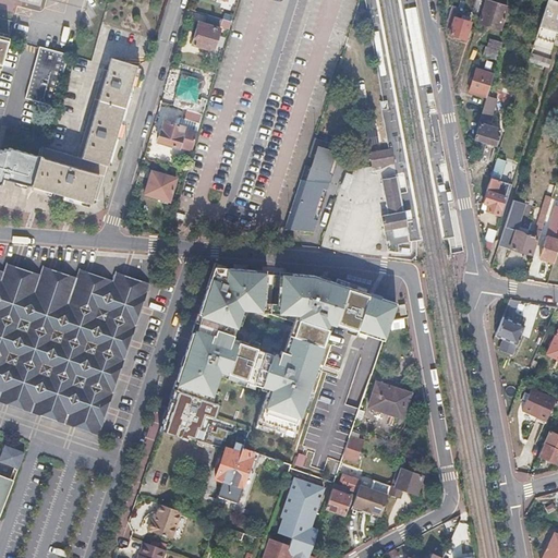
[(506,7),(484,0),(477,22),(498,28),(506,7)]
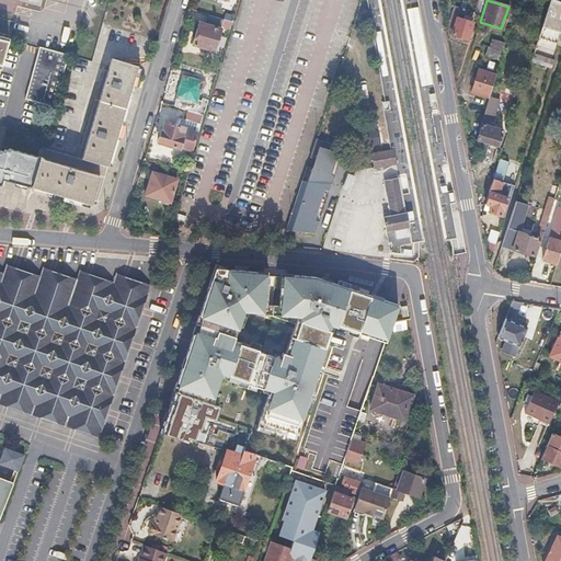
[(560,0),(549,0),(530,60),(542,65),(546,55),(552,57),(560,29),(560,0)]
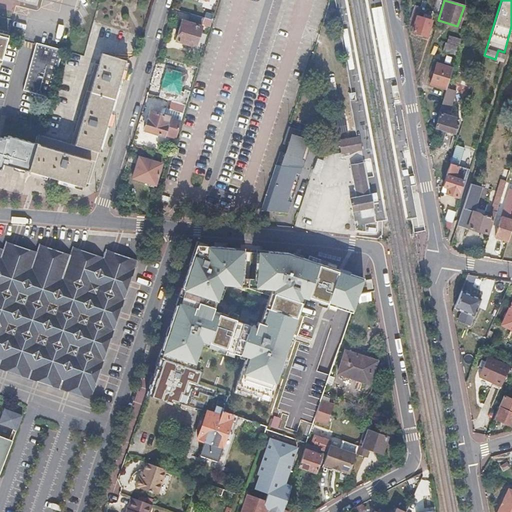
[(417,5),(414,4),(406,27),(412,29),(411,31),(425,36),(430,20),(426,18),(428,14),(423,12),(421,17),(416,15),(418,8),(416,8),(417,5)]
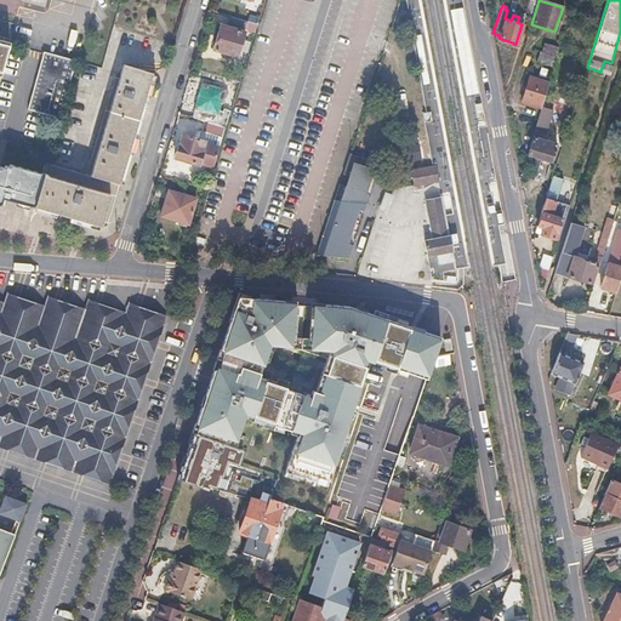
[(246,21),(228,15),(224,27),(221,26),(217,38),(214,49),(235,56),(246,21)]
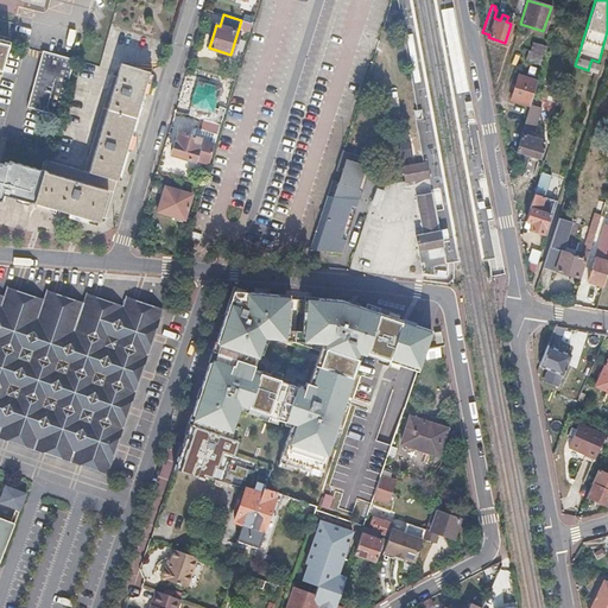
[(0,74),(14,24),(0,19),(0,74)]
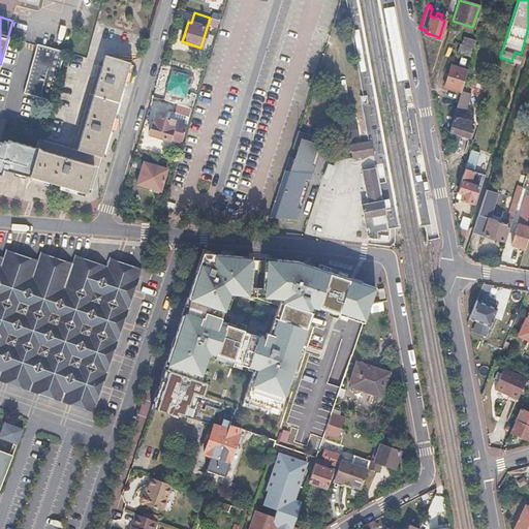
[(475,38),(465,34),(463,41),(473,44),(475,38)]
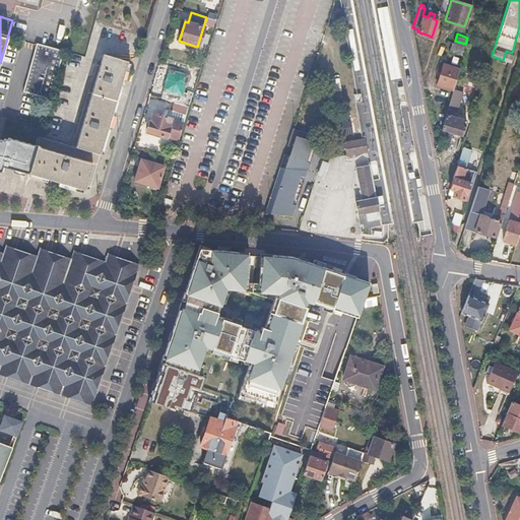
[(464,46),(454,43),(451,51),(461,54),(464,46)]
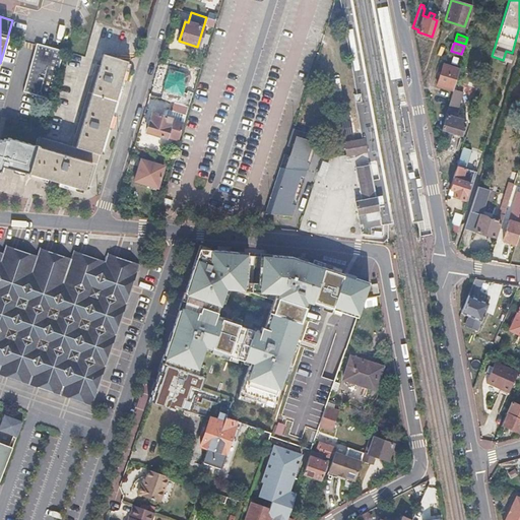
[(63,51),(36,45),(34,51),(22,91),(49,99),(52,92),(63,51)]
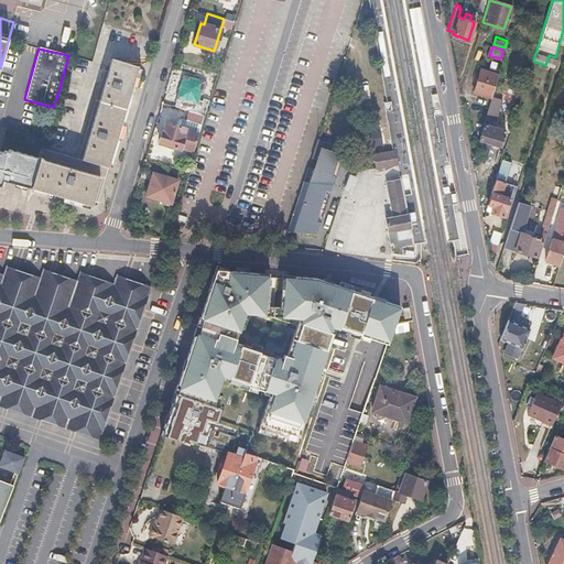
[(79,150),(110,159),(116,141),(131,88),(138,67),(111,61),(107,72),(102,71),(79,150)]
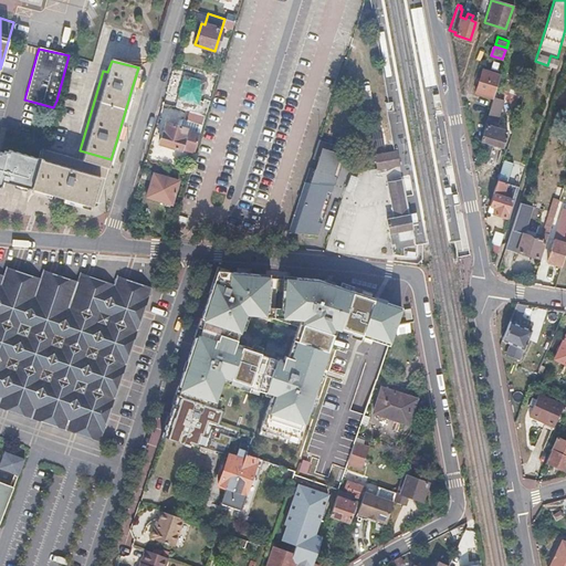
[(499,74),(482,69),(474,91),(492,97),(499,74)]
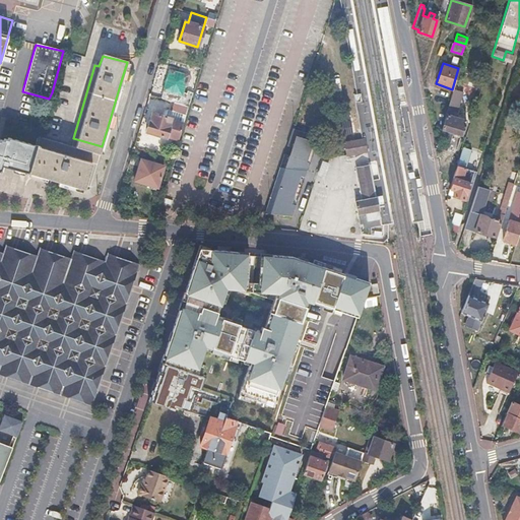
[(168,70),(161,91),(182,98),(188,76),(168,70)]
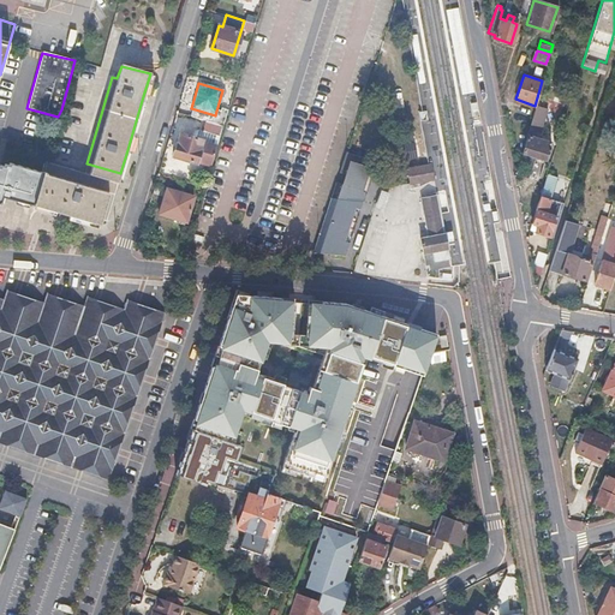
[(542,107),(535,106),(527,129),(535,131),(542,107)]
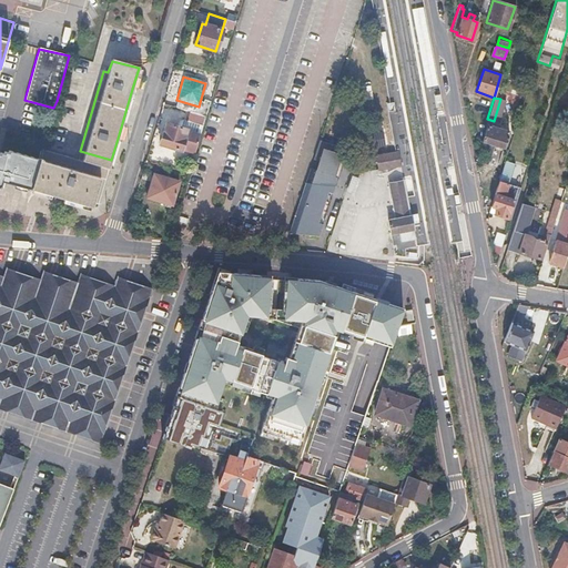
[(205,117),(194,113),(192,121),(202,124),(205,117)]
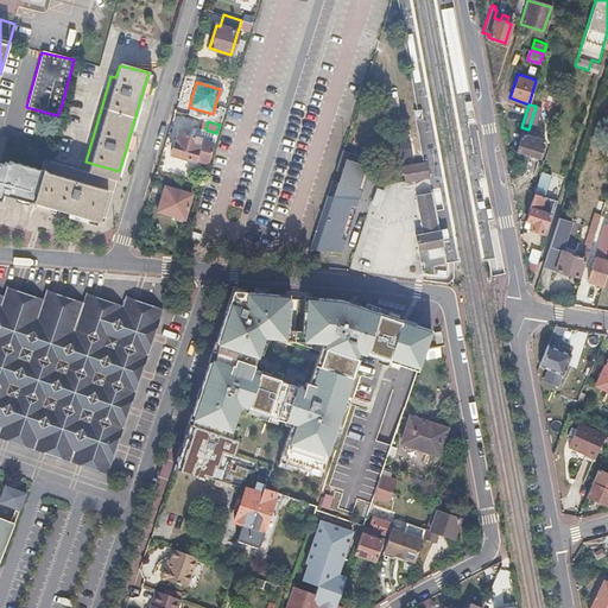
[(201,138),(179,132),(176,141),(175,141),(172,147),(171,153),(194,162),(195,159),(208,163),(215,138),(202,134),(201,138)]
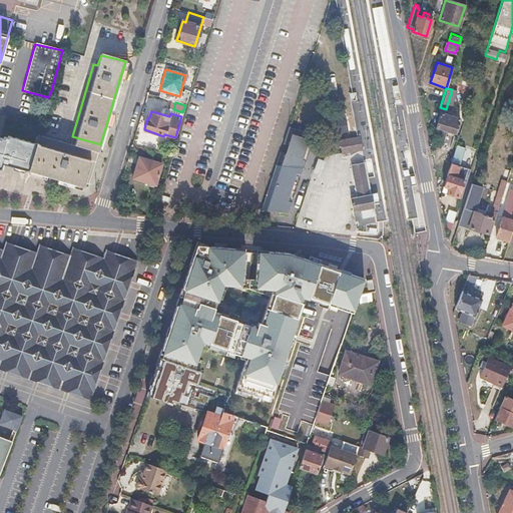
[(459,118),(439,112),(434,126),(454,132),(459,118)]
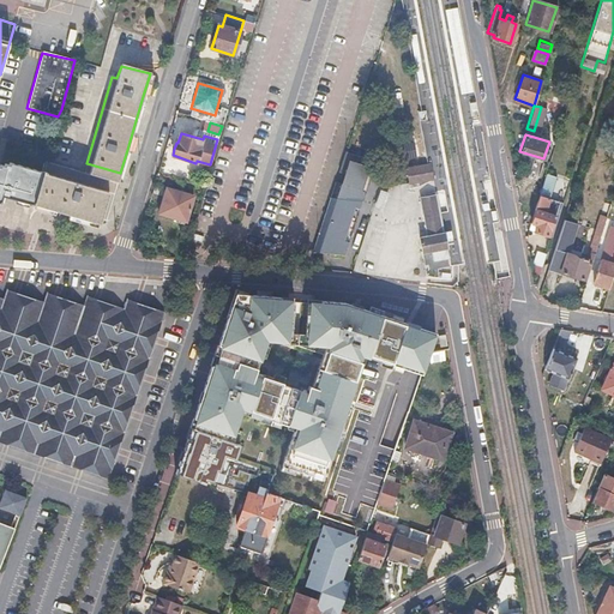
[(347,150),(314,251),(344,254),(375,161),(347,150)]
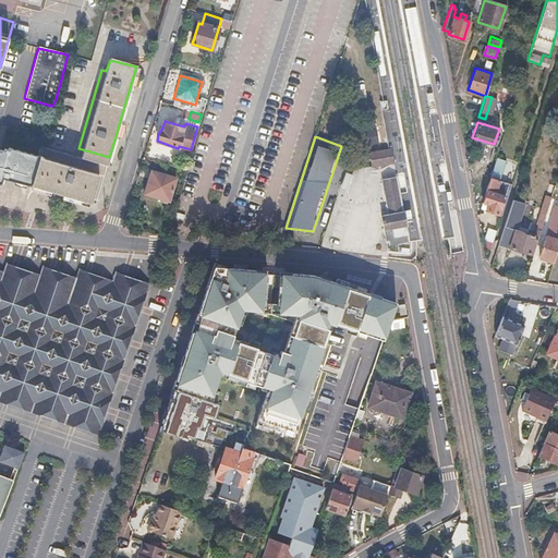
[(107,166),(75,157),(41,147),(29,185),(53,192),(72,197),(80,201),(89,203),(92,199),(97,201),(107,166)]
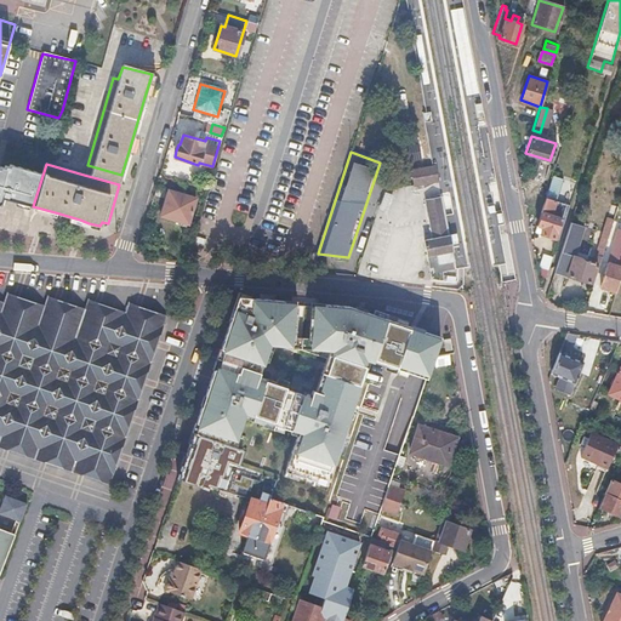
[(121,175),(87,165),(84,175),(119,184),(121,175)]
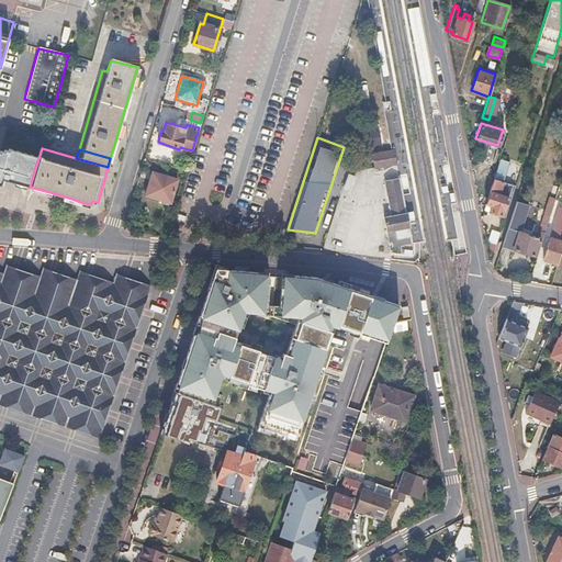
[(393,150),(373,154),(374,161),(375,168),(395,164),(393,150)]
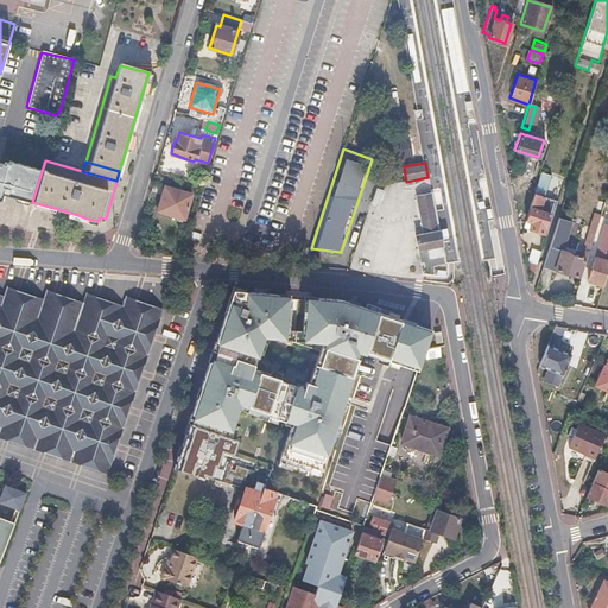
[(0,195),(7,197),(11,198),(19,200),(32,203),(32,202),(39,175),(8,166),(8,169),(4,168),(2,171),(0,170),(0,195)]
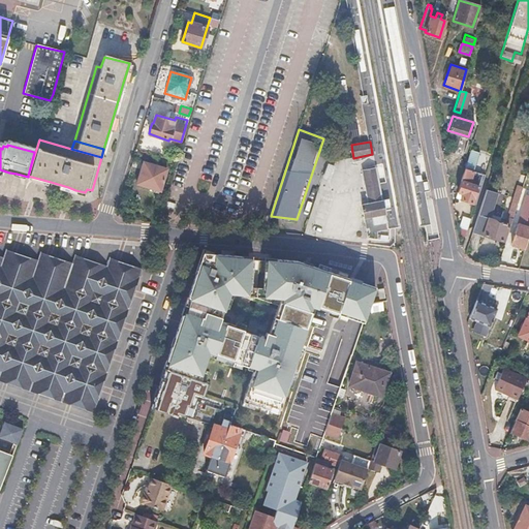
[(470,150),(456,195),(461,197),(460,199),(475,205),(485,176),(472,170),(478,153),(470,150)]
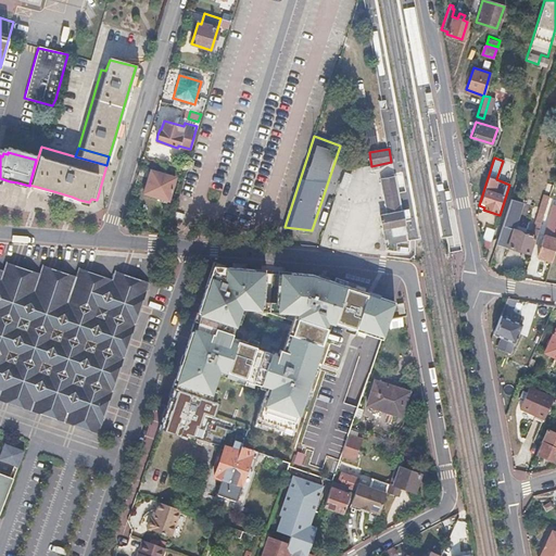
[(177,177),(150,168),(147,180),(143,193),(169,201),(177,177)]
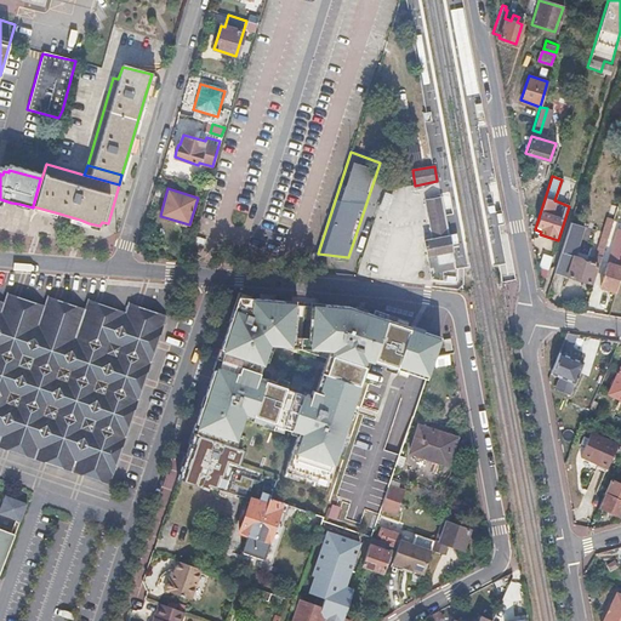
[(444,216),(440,197),(423,199),(426,215),(429,233),(431,239),(422,240),(425,255),(425,256),(433,255),(436,265),(454,262),(450,243),(449,237),(449,235),(448,235),(444,216)]
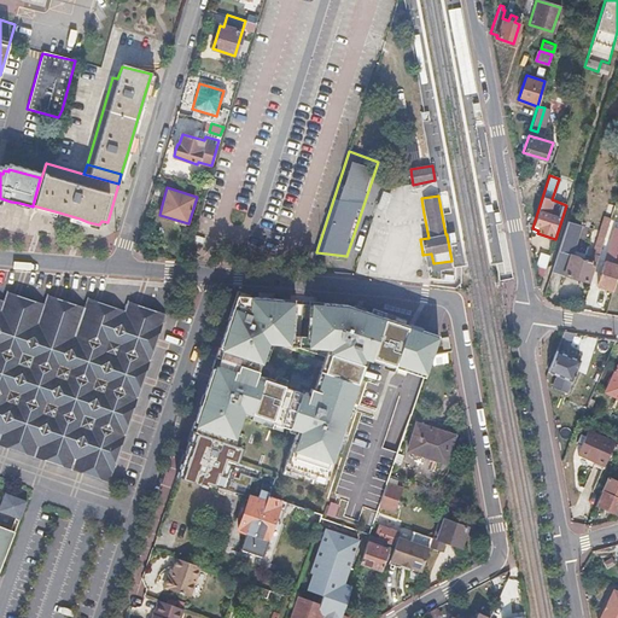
[(614,207),(607,204),(596,238),(604,240),(611,217),(614,207)]
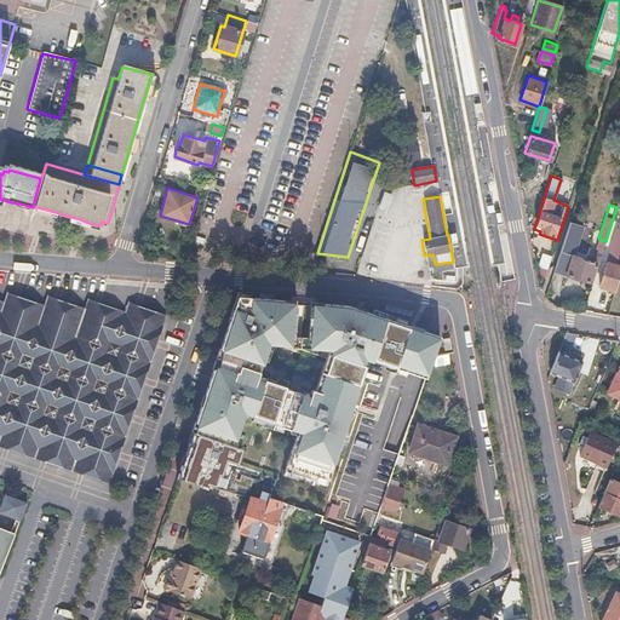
[(619,222),(619,220),(613,218),(606,241),(614,244),(619,222)]
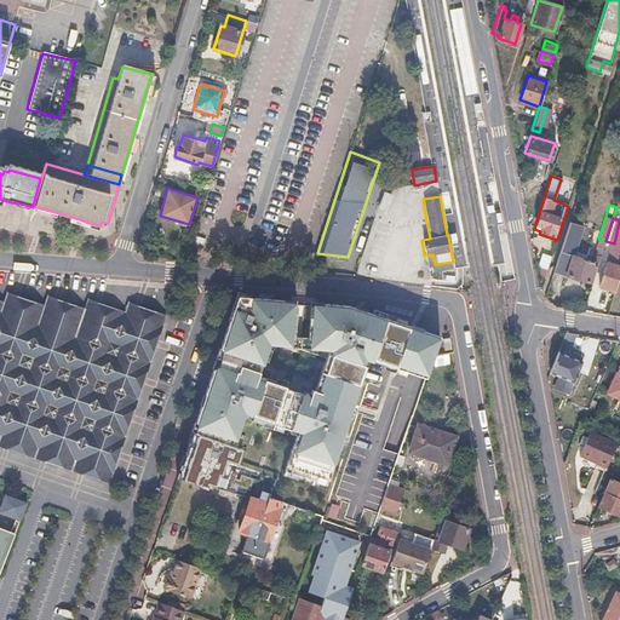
[(583,223),(570,219),(554,271),(570,276),(589,282),(595,263),(591,262),(572,256),(583,223)]
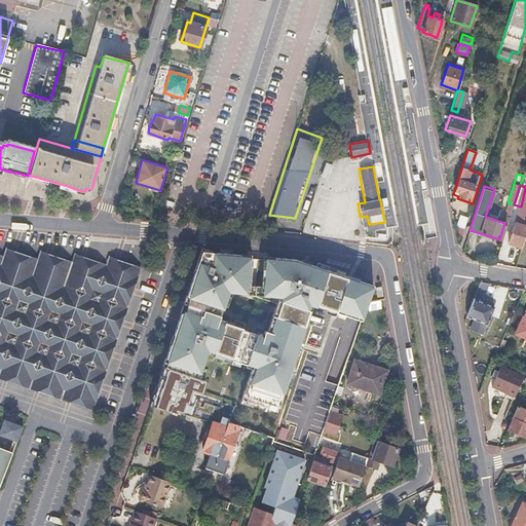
[(514,204),(508,202),(501,222),(504,223),(508,225),(514,204)]
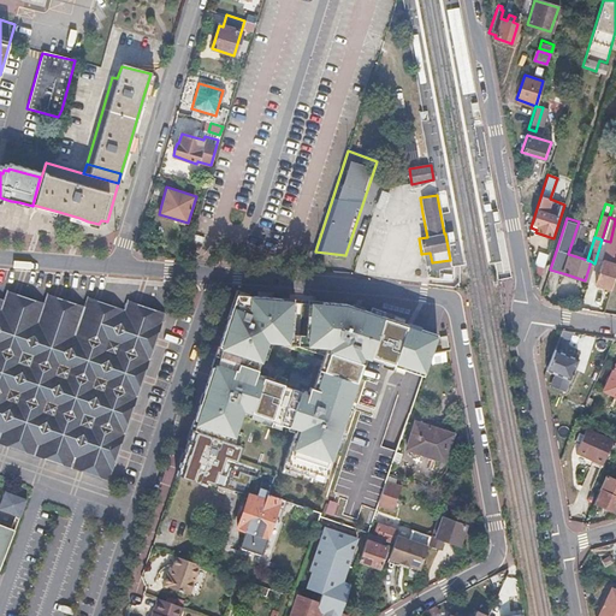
[(615,246),(611,262),(604,261),(596,285),(603,288),(611,290),(615,272),(615,246)]
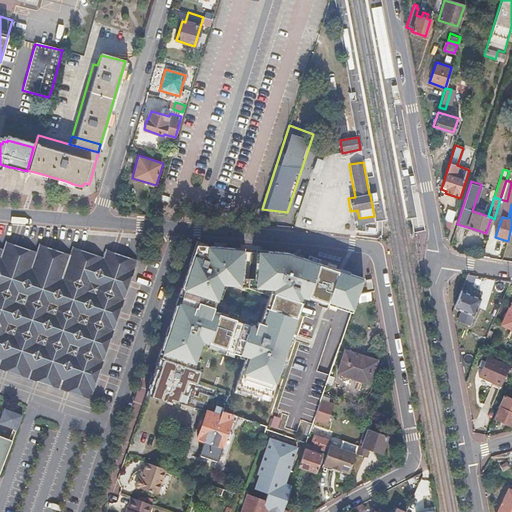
[(449,231),(455,213),(449,211),(445,225),(446,230),(449,231)]
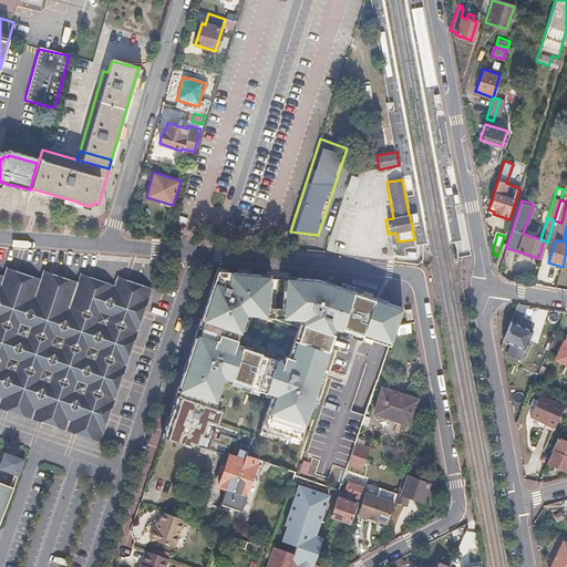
[(109,416),(110,413),(111,412),(121,381),(122,379),(122,378),(132,348),(133,346),(134,342),(143,315),(144,312),(152,289),(142,286),(125,280),(116,278),(114,286),(106,284),(104,282),(91,278),(89,277),(86,276),(80,274),(78,282),(71,280),(70,280),(68,279),(54,275),(52,274),(50,272),(43,270),(40,280),(34,278),(32,277),(30,277),(23,274),(18,271),(16,271),(13,270),(7,268),(3,277),(0,275),(0,410),(3,411),(6,412),(8,413),(14,415),(21,418),(22,418),(26,419),(38,423),(40,423),(57,430),(60,431),(72,434),(74,435),(76,436),(90,441),(92,442),(94,442),(100,444),(109,416)]
